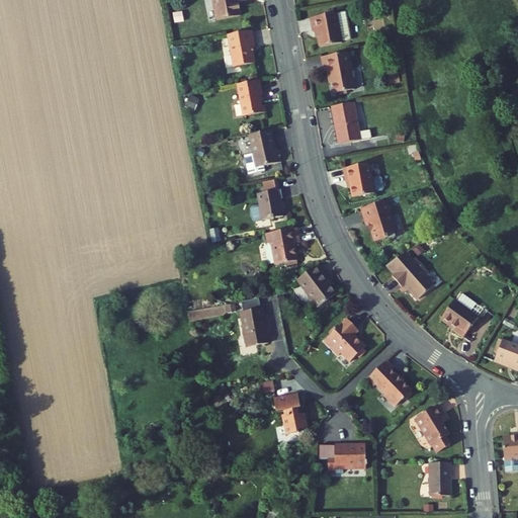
[(241,16),(238,0),(212,0),(218,20),(241,16)]
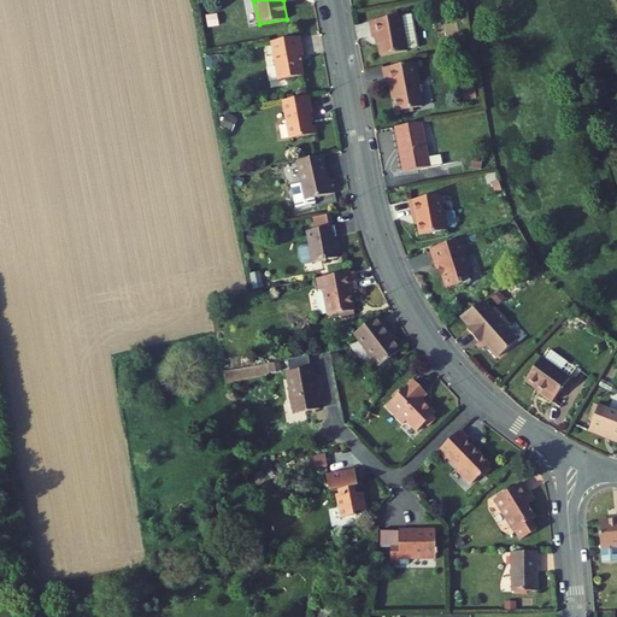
[(377,37),(381,57),(418,50),(412,13),(370,22),(374,37),(377,37)]
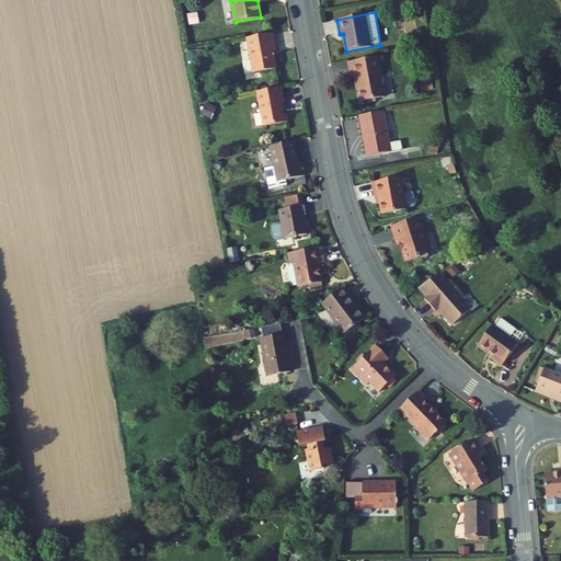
[(248,38),(254,73),(276,69),(274,58),(271,56),(273,52),(276,52),(273,33),(248,38)]
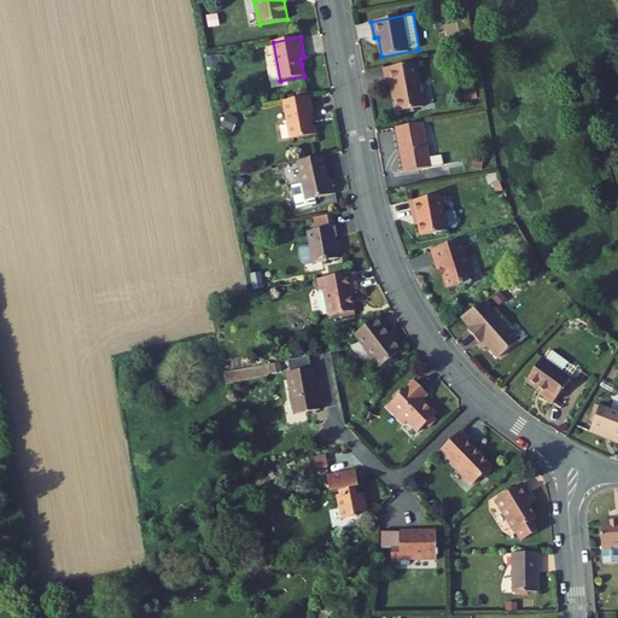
[(398,112),(424,108),(415,63),(384,69),(388,86),(394,85),(398,112)]
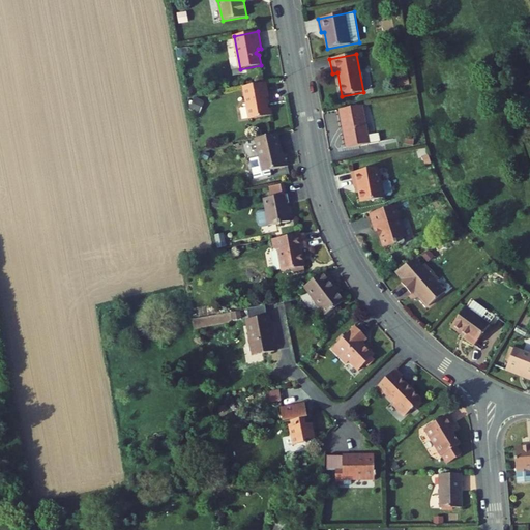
[(229,58),(232,71),(238,70),(235,57),(229,58)]
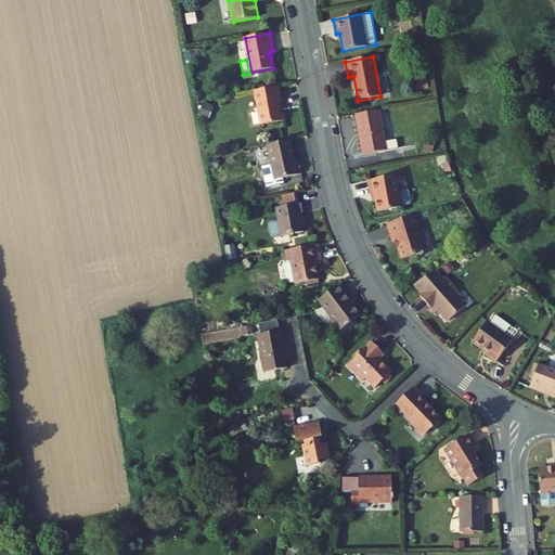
[(254,91),(260,126),(284,120),(283,114),(281,114),(279,103),(281,102),(279,87),(254,91)]
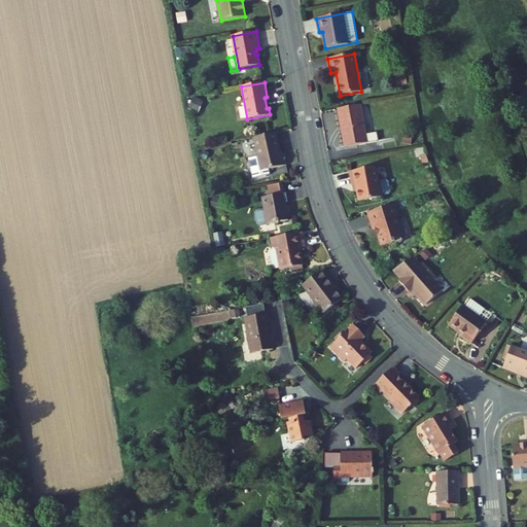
[(198,113),(203,101),(194,97),(188,109),(198,113)]
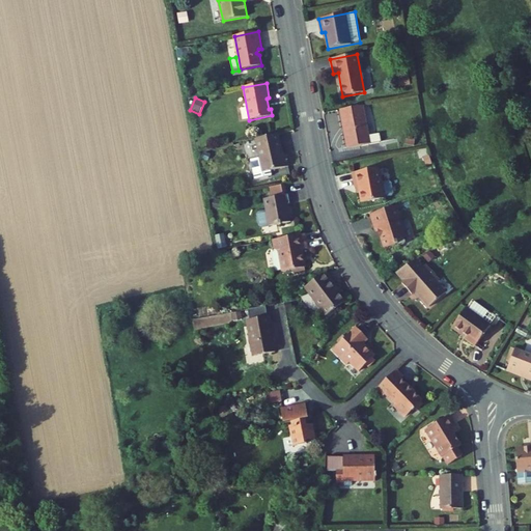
[(363,138),(368,137),(362,105),(340,110),(347,147),(364,144),(363,138)]
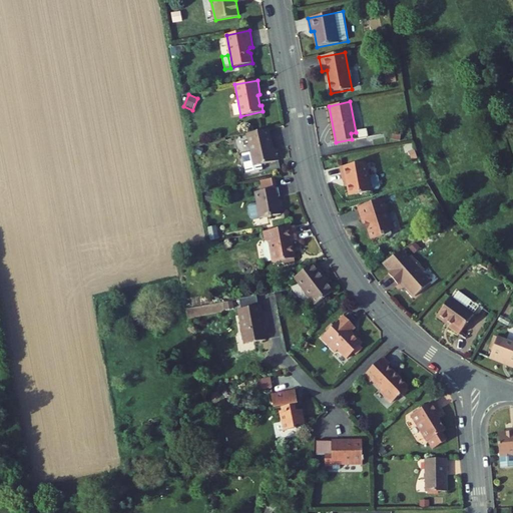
[(274,149),(269,129),(246,134),(250,152),(242,154),(246,173),(263,170),(262,164),(280,160),(277,148),(274,149)]
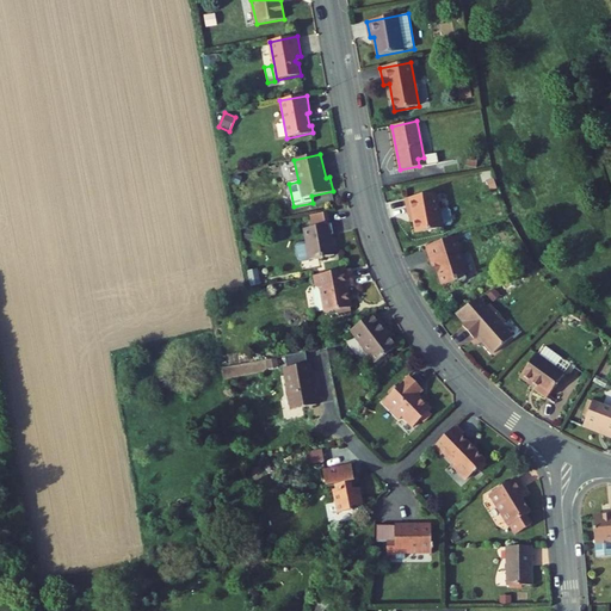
[(443,228),(437,193),(406,198),(408,215),(412,215),(415,234),(443,228)]
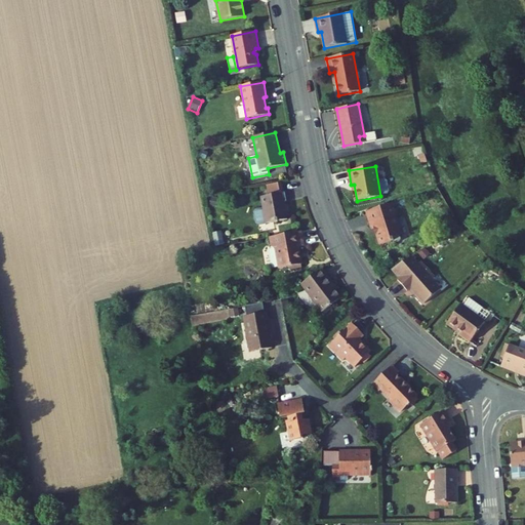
[(267,186),(269,195),(283,193),(282,183),(267,186)]
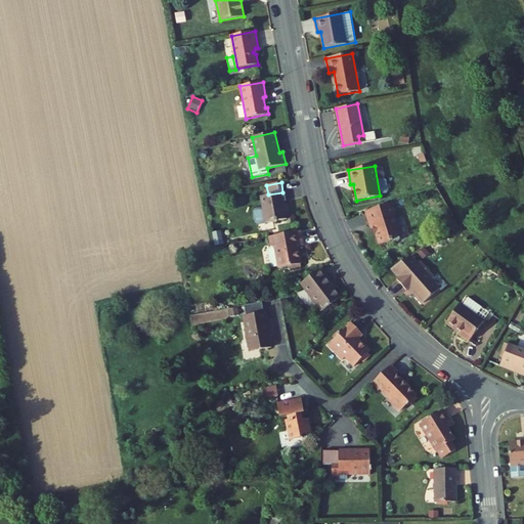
[(263,208),(265,223),(287,220),(284,202),(287,202),(285,192),(282,192),(268,194),(261,197),(263,208)]
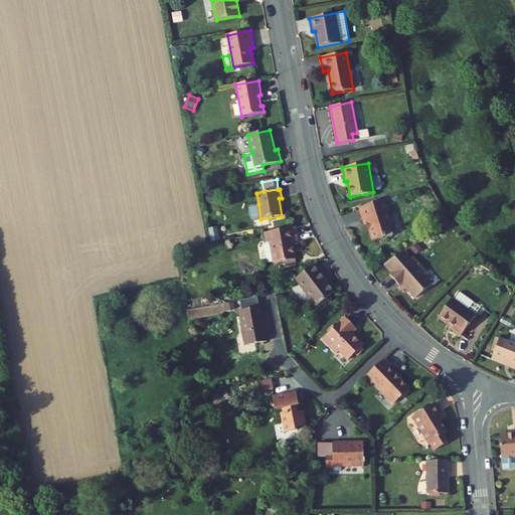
[(359,207),(365,225),(368,224),(371,225),(370,228),(374,240),(384,237),(384,239),(391,237),(393,232),(386,212),(388,208),(385,199),(359,207)]
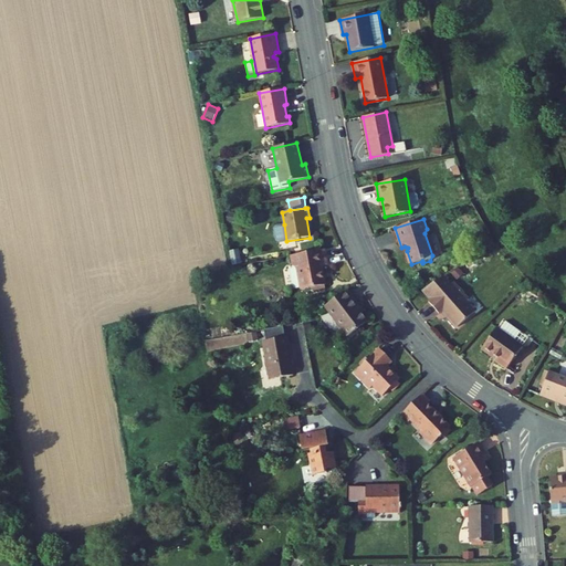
[(280,242),(286,241),(284,224),(276,227),(274,229),(276,241),(280,242)]
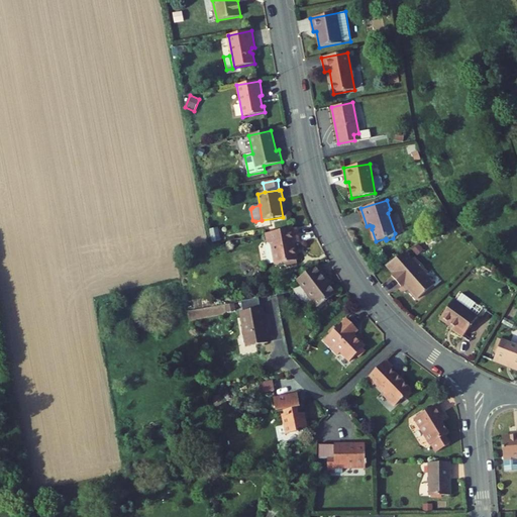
[(271,243),(272,243),(276,265),(298,261),(295,242),(299,242),(296,228),(266,233),(267,242),(271,243)]
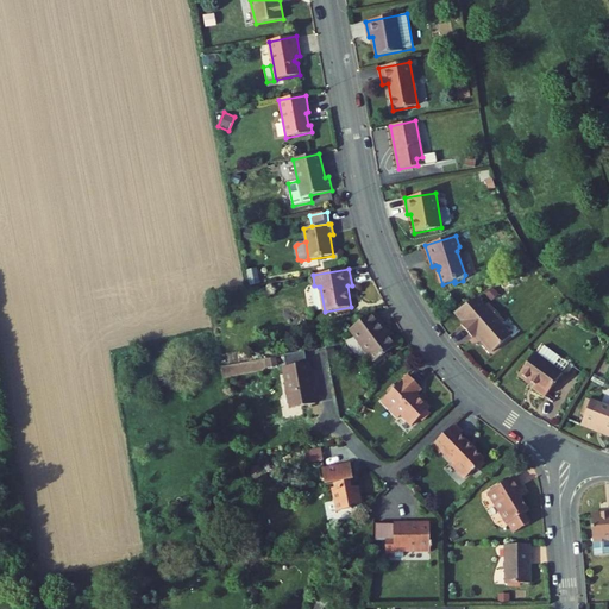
[(472,338),(478,333),(484,339),(482,340),(494,352),(512,336),(502,325),(504,321),(489,303),(485,307),(478,297),(454,313),(464,324),(462,325),(472,338)]
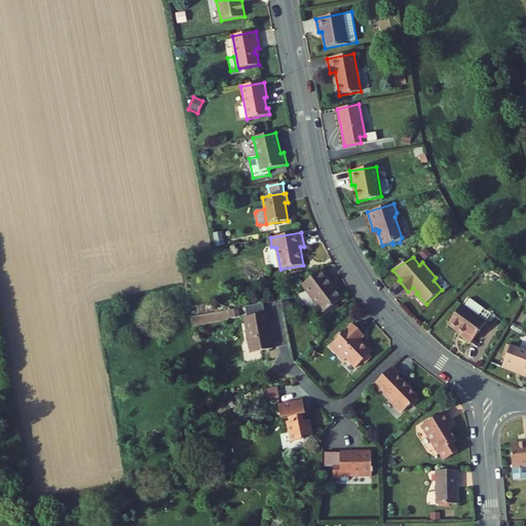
[(302,285),(324,312),(341,299),(327,279),(329,277),(323,269),(302,285)]
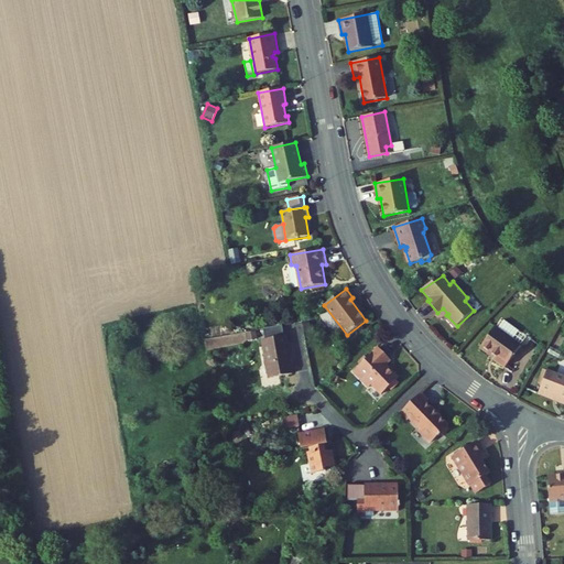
[(263,329),(266,340),(284,336),(282,326),(263,329)]
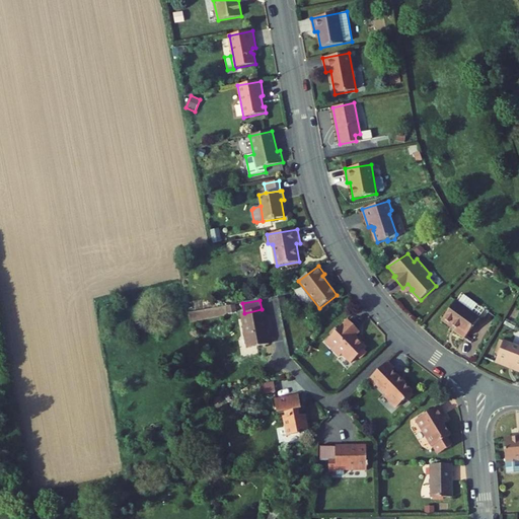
[(443,318),(456,328),(454,330),(464,339),(479,318),(456,301),(443,318)]
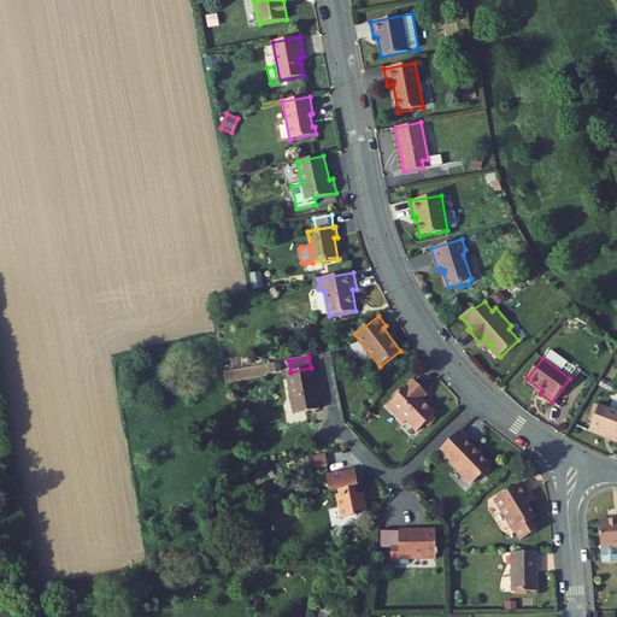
[(319,410),(316,388),(317,387),(313,368),(311,368),(291,372),(287,372),(294,413),(319,410)]
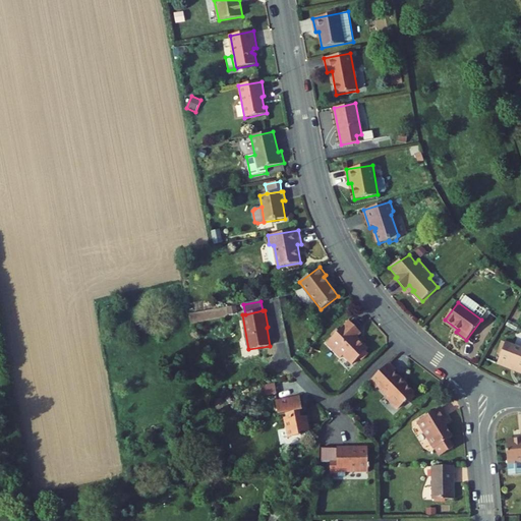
[(344,355),(352,364),(368,349),(361,342),(360,343),(355,338),(361,333),(350,321),(327,343),(341,358),(344,355)]
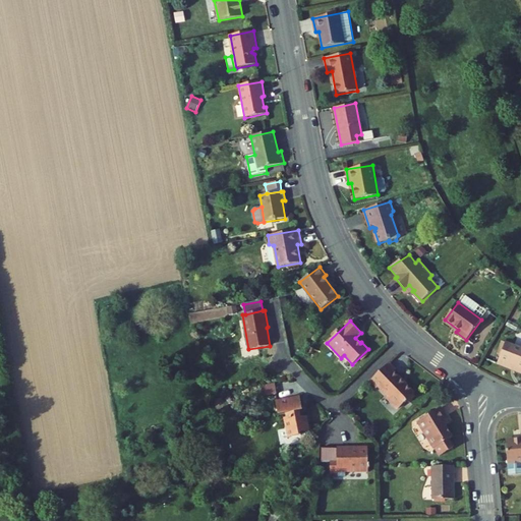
[(520,348),(505,343),(498,362),(520,371),(520,348)]
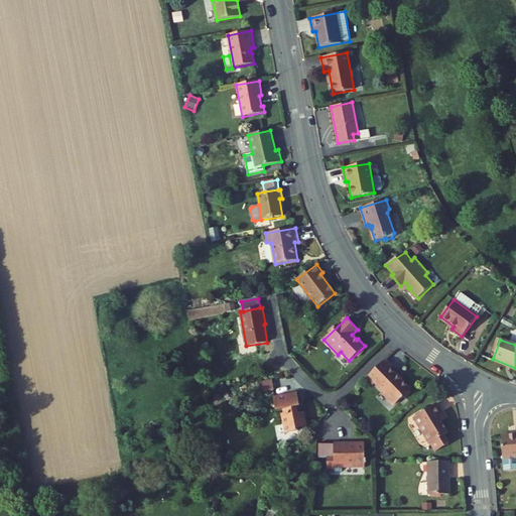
[(383,394),(394,405),(400,399),(401,400),(404,398),(403,397),(410,389),(390,369),(392,367),(385,359),(367,378),(374,385),(375,383),(385,393),(383,394)]
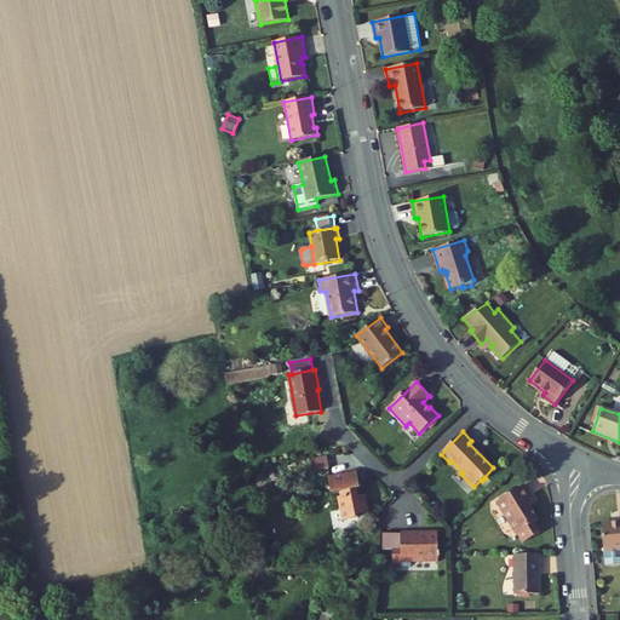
[(327,457),(313,459),(314,471),(329,469),(327,457)]
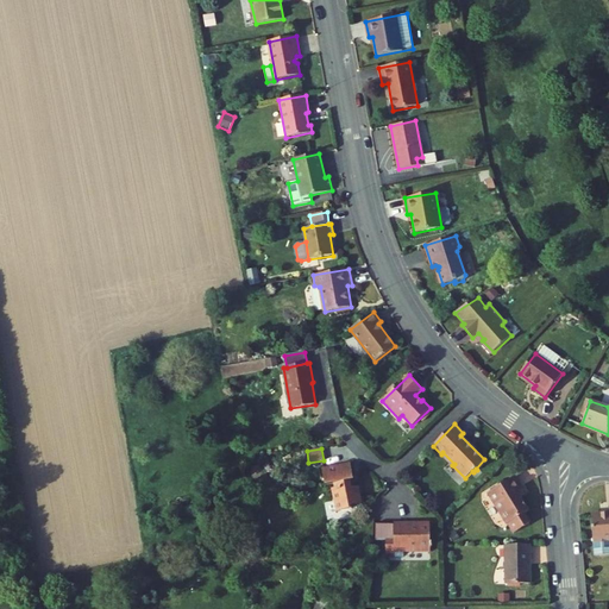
[(334,484),(334,488),(332,489),(337,512),(352,509),(352,506),(363,503),(359,487),(352,488),(351,481),(355,481),(351,463),(322,469),(326,487),(334,484)]
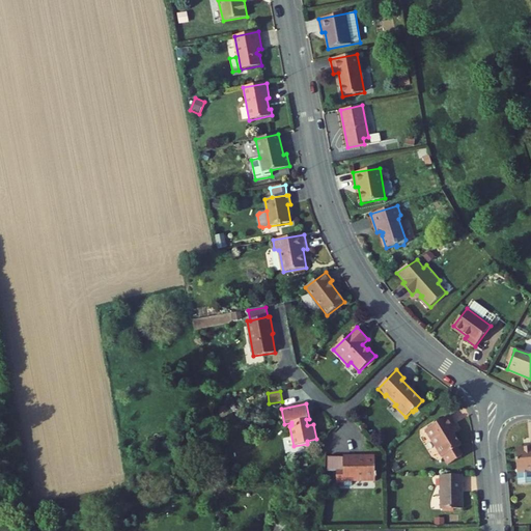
[(449,416),(425,429),(442,457),(443,457),(448,466),(463,457),(457,449),(462,446),(453,434),(451,429),(455,426),(449,416)]
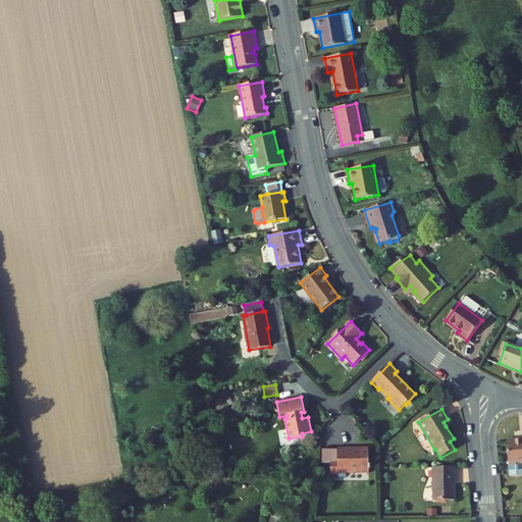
[(521,474),(521,439),(507,441),(510,476),(521,474)]
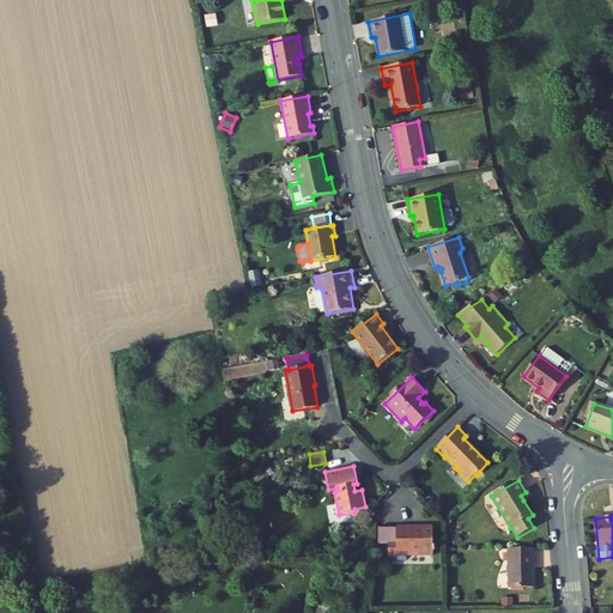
[(407,560),(407,554),(417,554),(418,557),(434,556),(434,551),(436,551),(436,546),(434,546),(434,527),(414,527),(412,526),(396,526),(396,528),(396,545),(389,545),(389,560),(398,560),(407,560)]
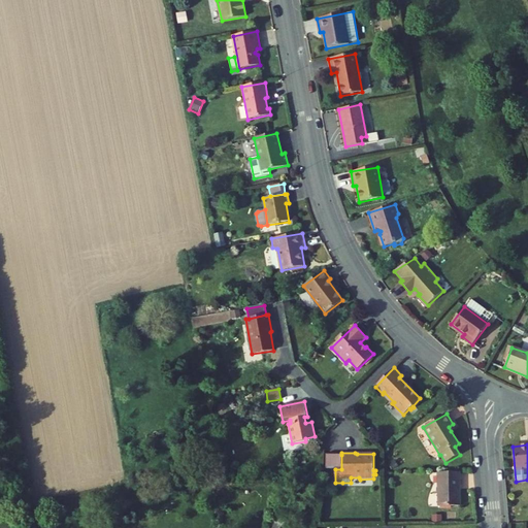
[(326,469),(335,469),(341,469),(341,455),(326,455),(326,469)]
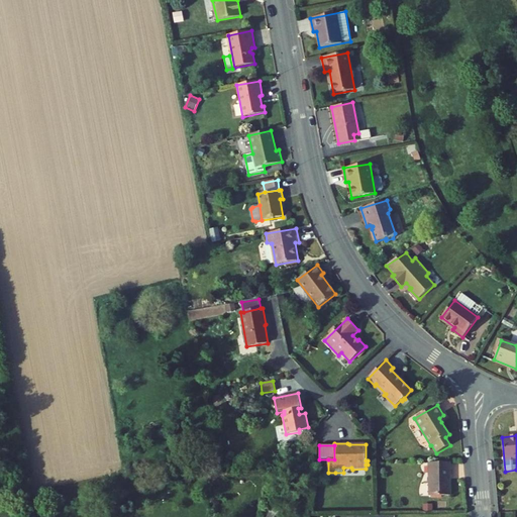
[(429,496),(451,496),(450,462),(429,462),(429,496)]
